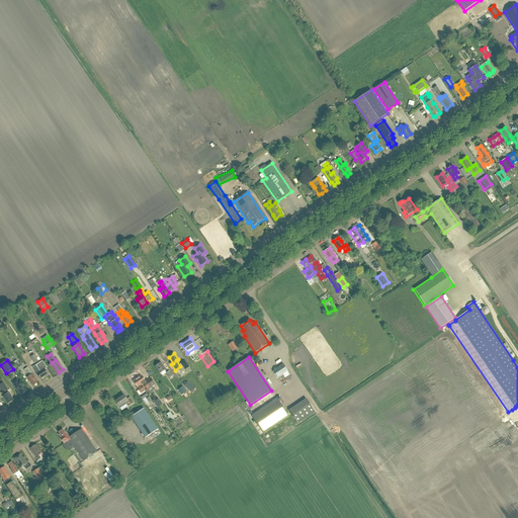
[(185,369),(189,366),(185,360),(181,363),(185,369)]
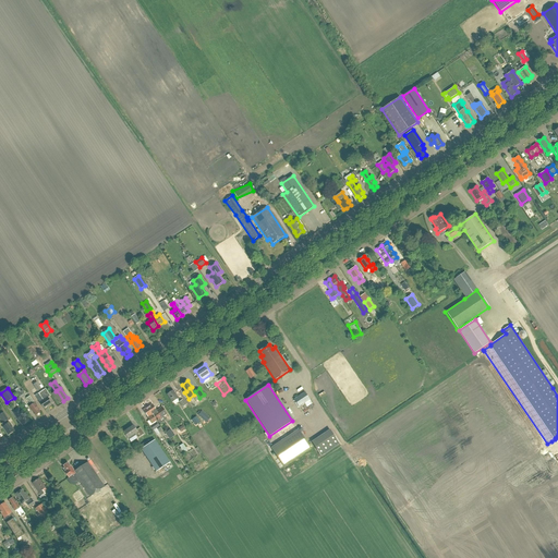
[(21,391),(20,389),(15,392),(20,399),(25,395),(22,390),(21,391)]
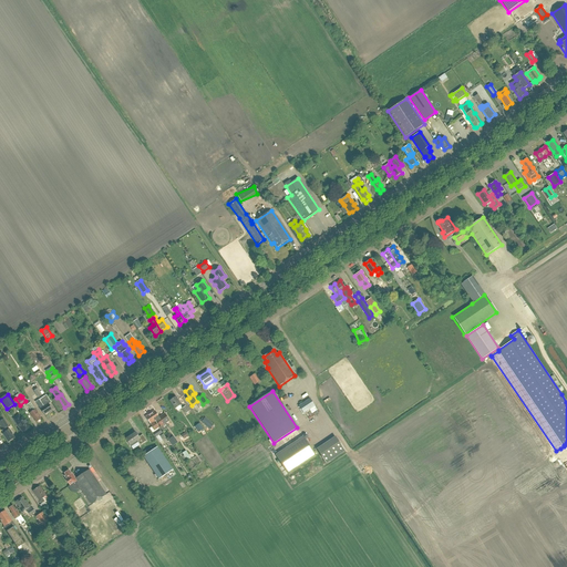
[(44,414),(52,410),(49,404),(51,402),(47,395),(39,400),(43,406),(40,409),(44,414)]
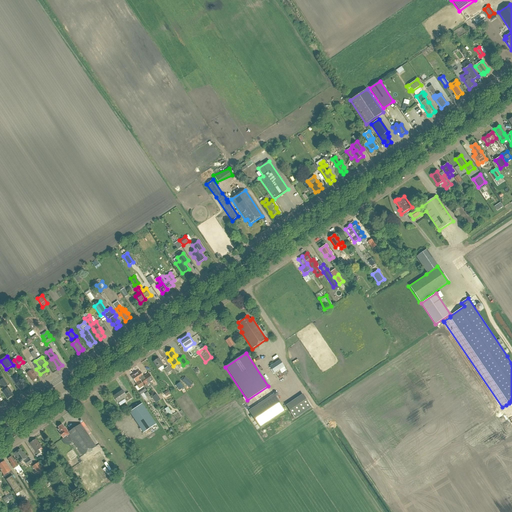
[(55,370),(58,368),(52,358),(51,359),(48,361),(51,366),(52,365),(55,370)]
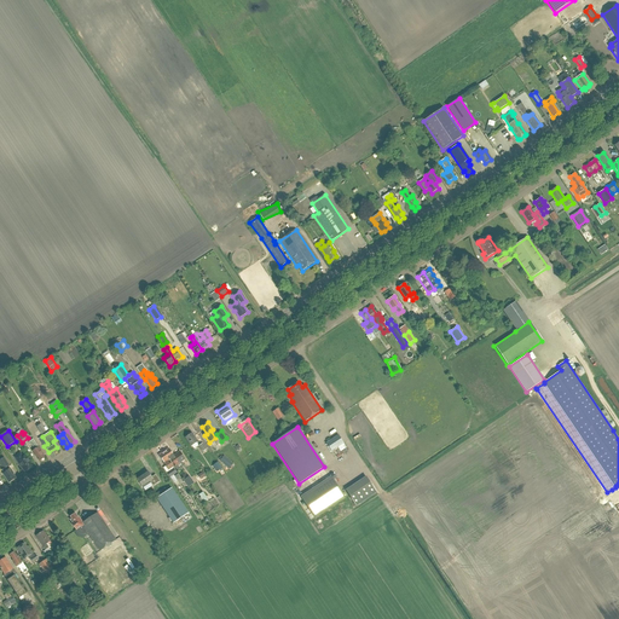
[(191,446),(198,441),(192,433),(185,438),(191,446)]
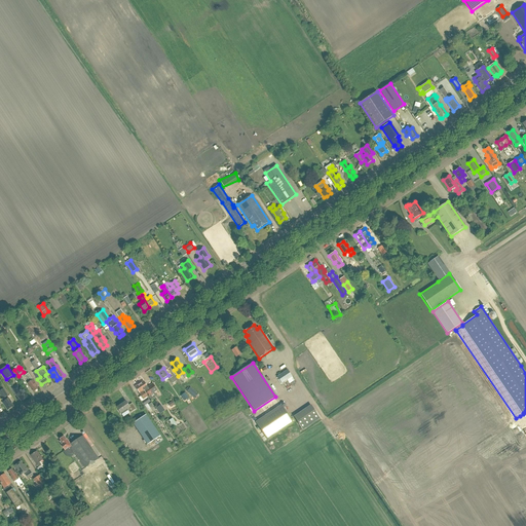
[(282,383),(292,376),(288,370),(277,376),(282,383)]
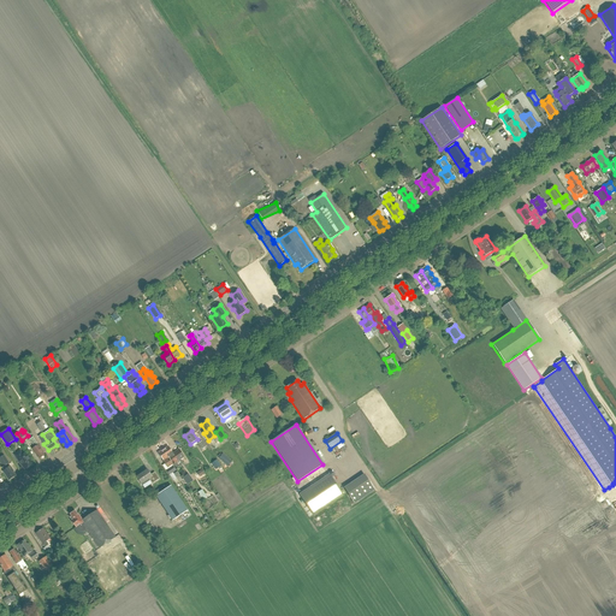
[(42,451),(39,445),(37,443),(34,437),(30,439),(34,445),(35,448),(33,449),(36,454),(40,458),(45,455),(42,451)]
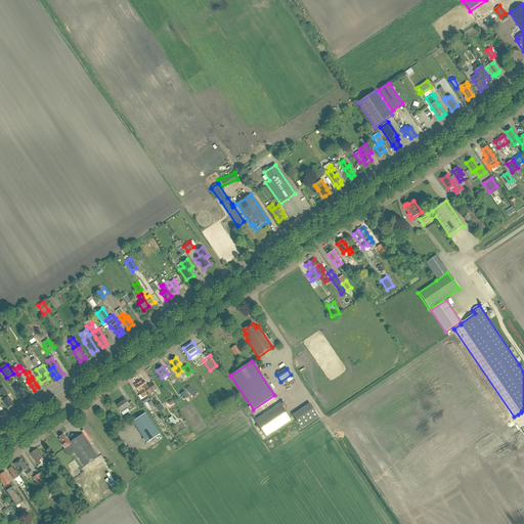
[(139,383),(143,389),(144,389),(148,394),(157,389),(153,383),(147,386),(143,380),(139,383)]
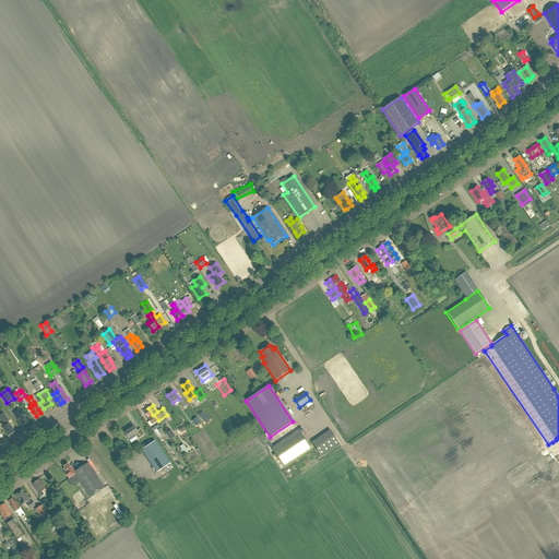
[(152,416),(153,415),(149,408),(144,412),(146,415),(153,425),(157,421),(155,418),(153,419),(152,416)]
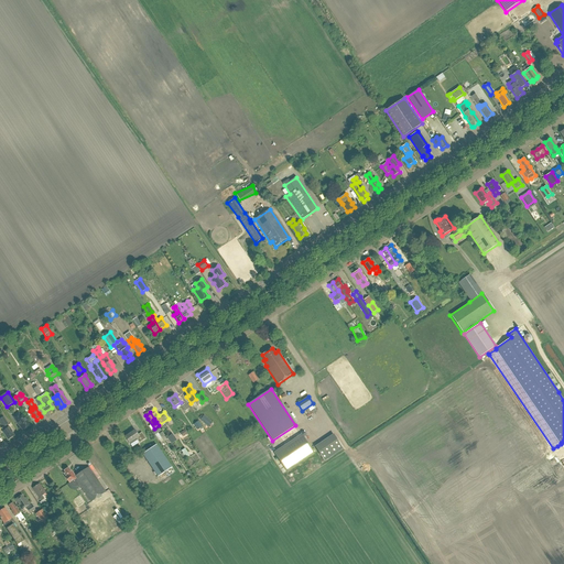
[(19,413),(13,416),(19,424),(23,430),(31,425),(28,421),(24,415),(21,416),(19,413)]
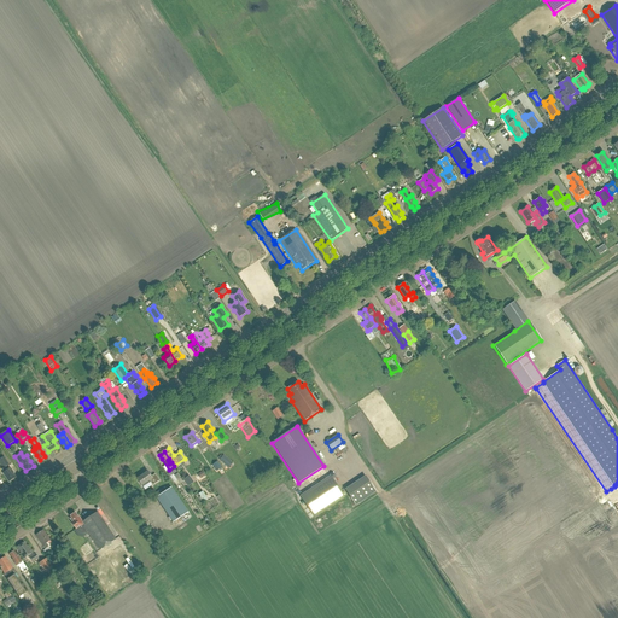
[(10,468),(7,465),(9,465),(4,458),(0,459),(0,460),(5,467),(1,470),(4,472),(3,472),(10,482),(16,478),(13,473),(10,468)]
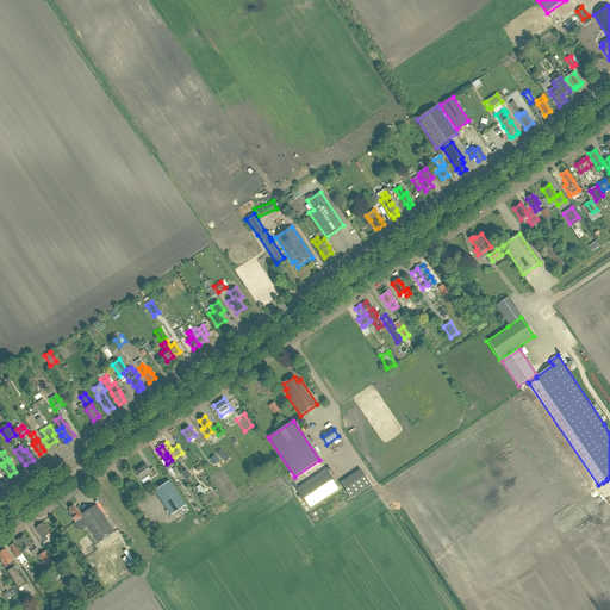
[(172,475),(175,473),(172,468),(174,466),(172,461),(165,466),(172,475)]
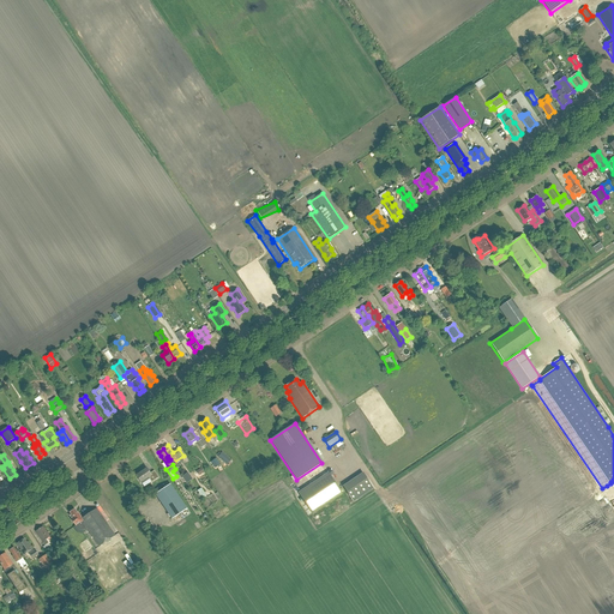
[(150,474),(146,468),(136,475),(142,482),(149,477),(151,482),(158,477),(155,471),(150,474)]
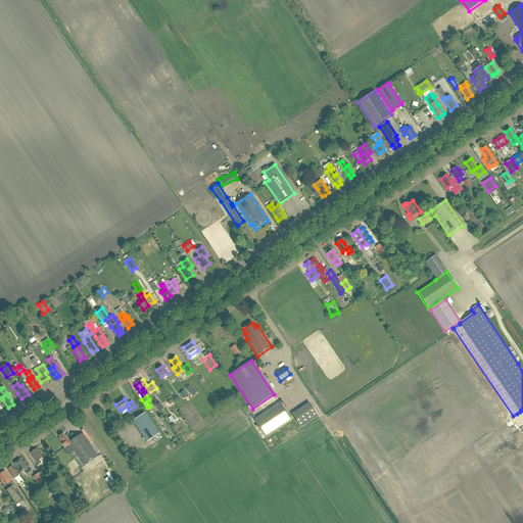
[(265,437),(291,420),(279,401),(253,419),(265,437)]
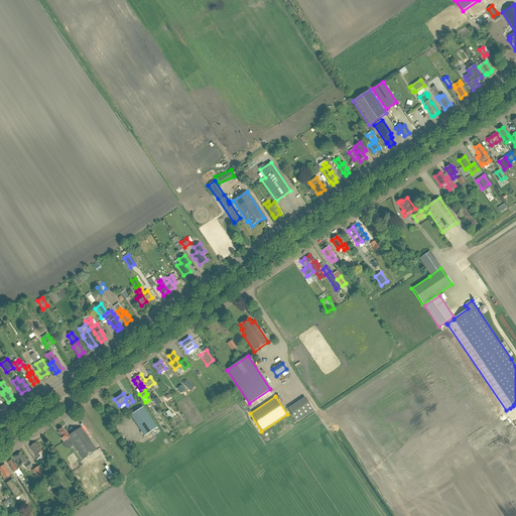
[(158,397),(153,400),(157,406),(162,403),(158,397)]
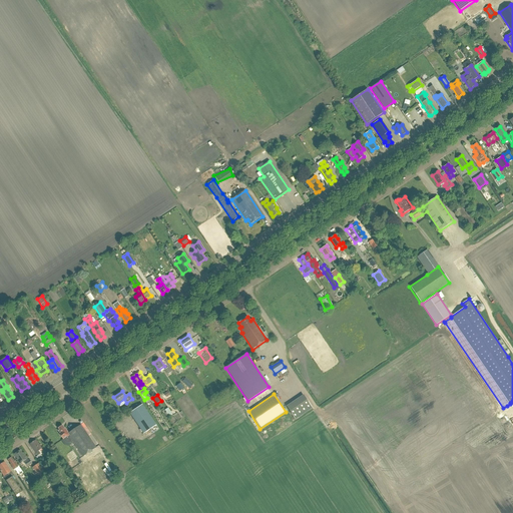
[(284,405),(292,420),(310,409),(301,395),(284,405)]
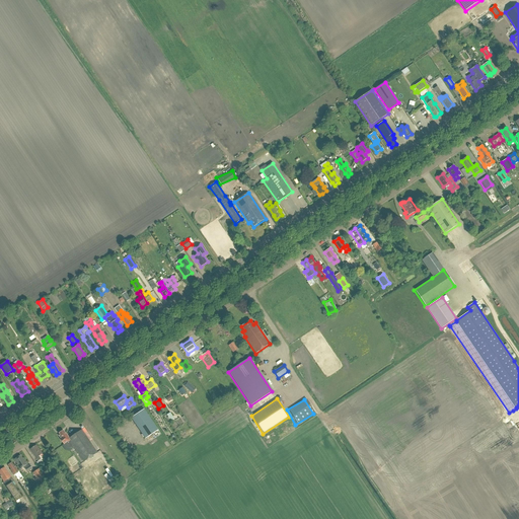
[(146,439),(158,430),(144,410),(131,418),(146,439)]
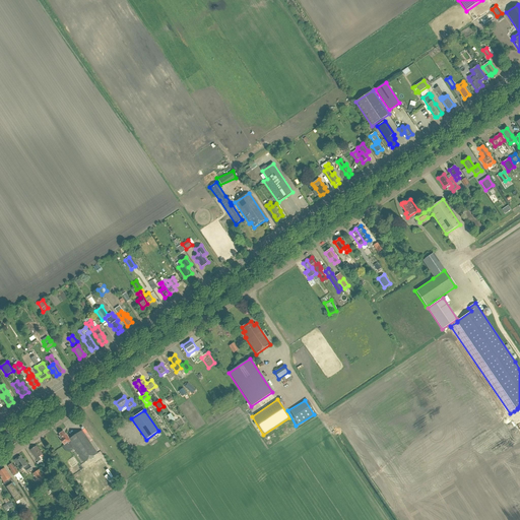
[(172,423),(176,419),(171,413),(168,415),(172,423)]
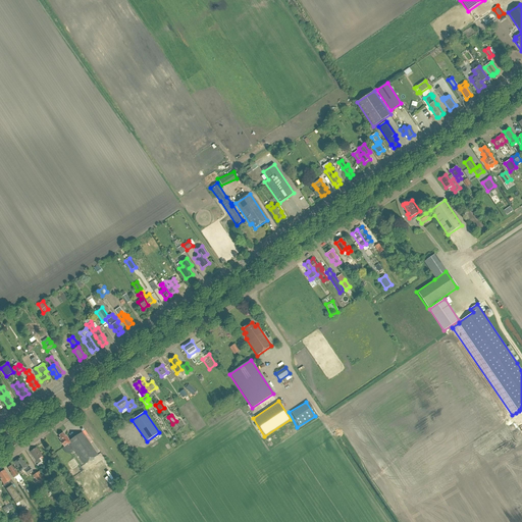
[(98,455),(83,432),(69,440),(66,436),(63,433),(62,433),(60,434),(60,435),(59,435),(60,437),(59,438),(61,440),(60,440),(64,447),(65,447),(66,448),(70,445),(85,465),(98,455)]
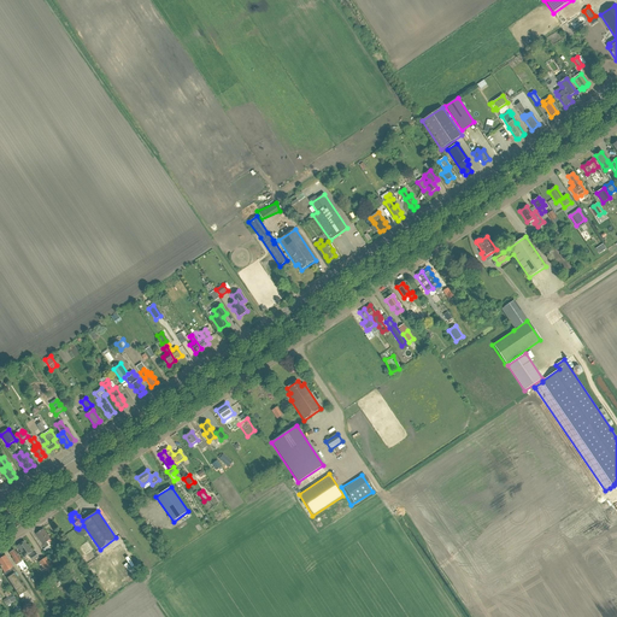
[(48,546),(46,542),(51,540),(45,530),(43,532),(42,530),(37,533),(39,535),(37,536),(45,548),(48,546)]
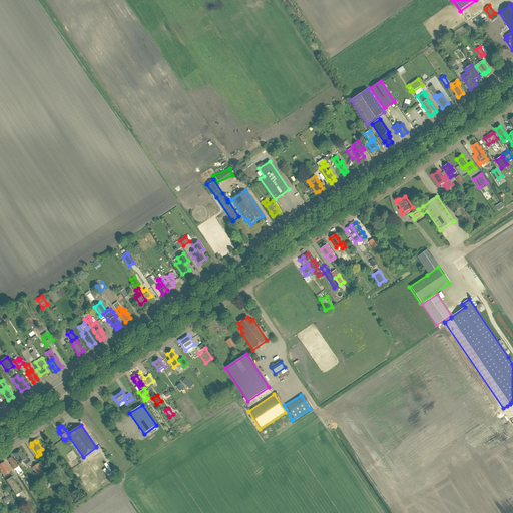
[(23,454),(20,450),(14,455),(17,459),(20,464),(23,462),(24,464),(25,463),(27,466),(32,463),(30,460),(28,460),(24,453),(23,454)]
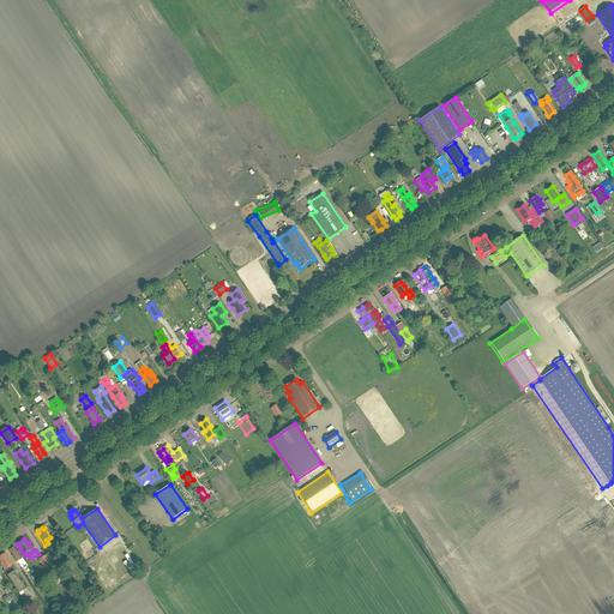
[(18,553),(14,548),(10,551),(13,555),(12,555),(18,564),(19,563),(23,569),(28,566),(23,558),(22,558),(18,552),(18,553)]
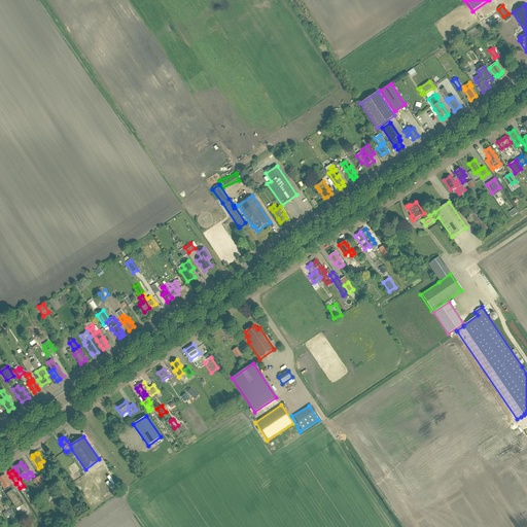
[(14,489),(11,484),(5,475),(0,478),(0,482),(4,489),(3,490),(16,508),(23,505),(12,490),(14,489)]
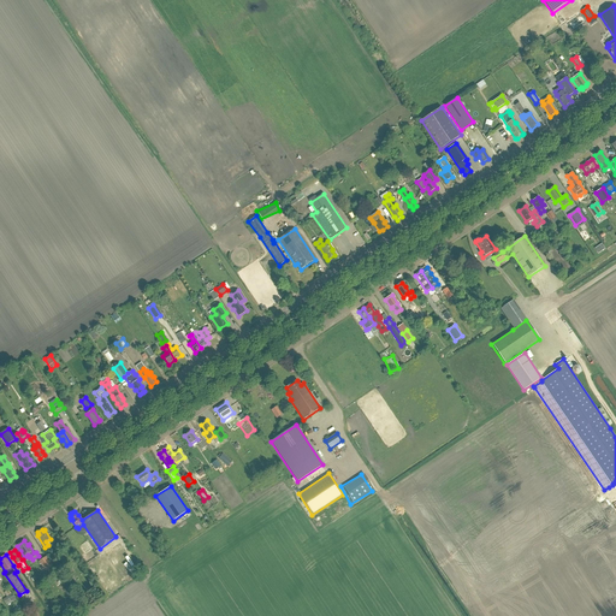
[(46,572),(53,567),(52,564),(53,563),(48,555),(47,556),(40,561),(46,572)]
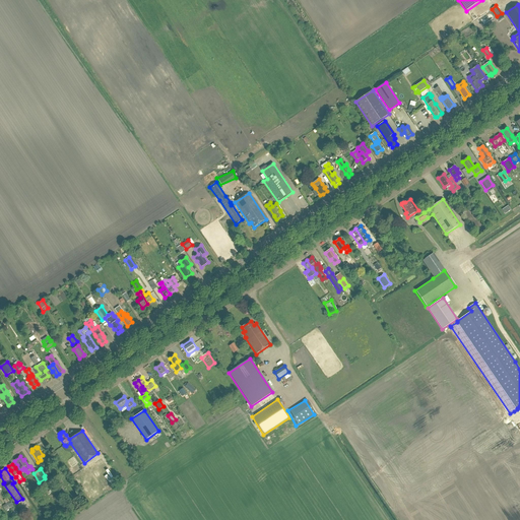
[(5,510),(13,505),(10,501),(3,506),(5,510)]
